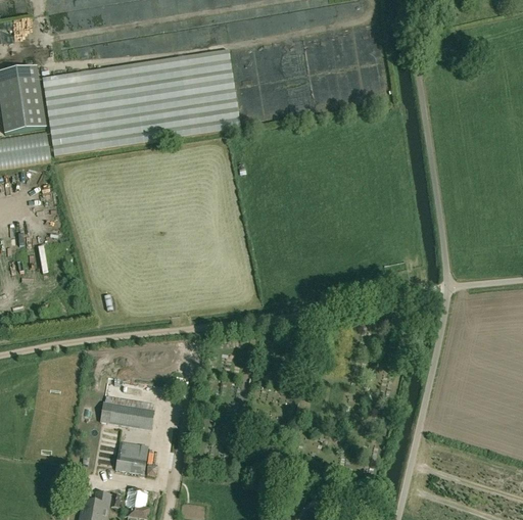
[(54,156),(241,128),(229,49),(42,78),(54,156)]
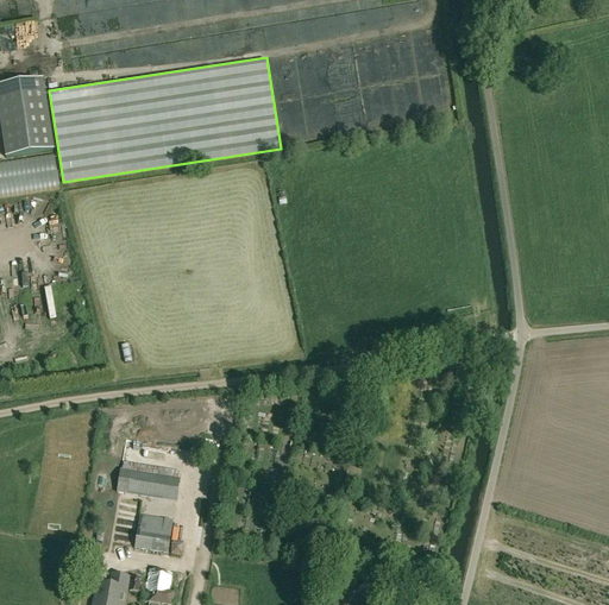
[(54,149),(43,77),(0,83),(0,121),(5,156),(54,149)]
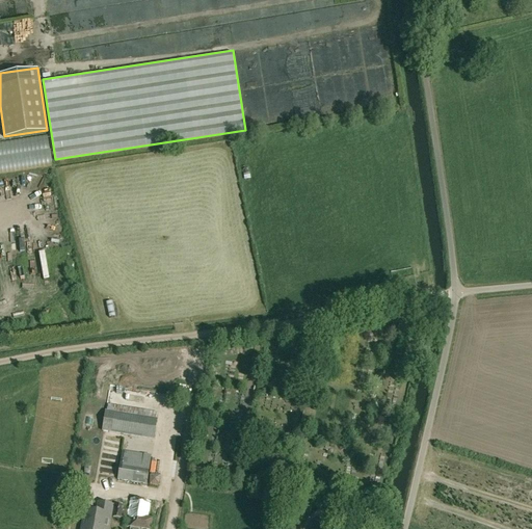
[(47,132),(0,139),(0,170),(52,163),(47,132)]
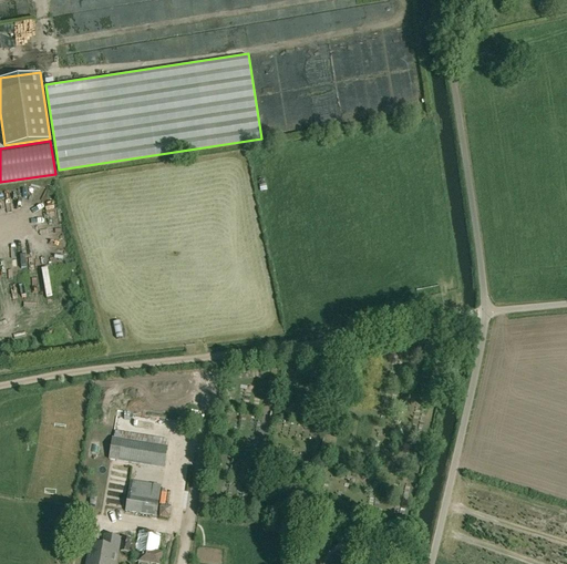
[(112,434),(109,458),(164,467),(168,444),(112,434)]
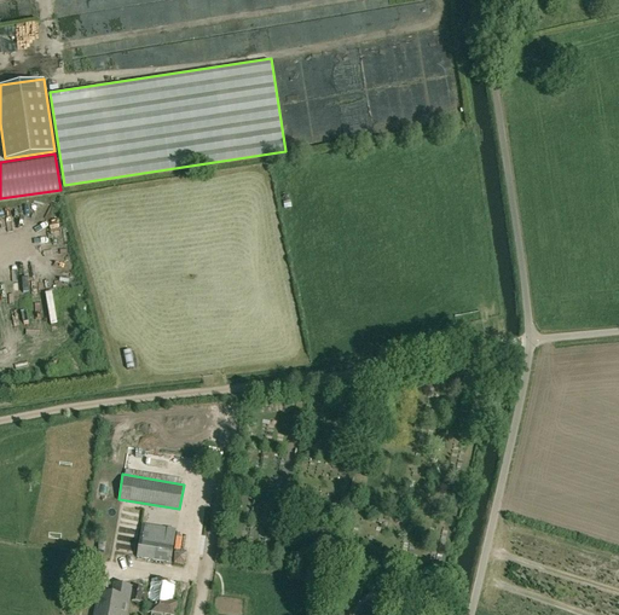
[(174,543),(139,537),(137,556),(171,561),(174,543)]
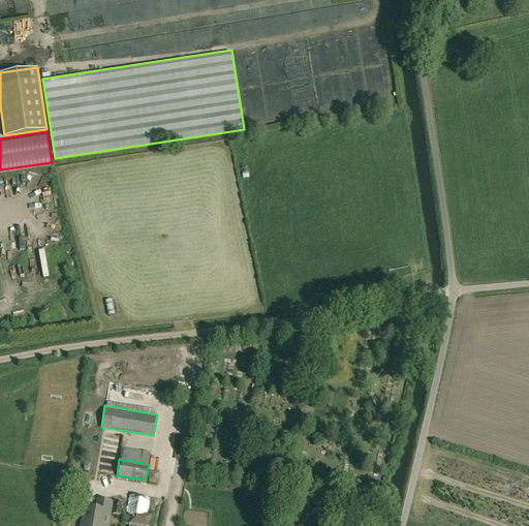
[(129,493),(128,504),(122,504),(123,500),(115,499),(112,512),(121,514),(121,512),(127,513),(125,523),(148,525),(150,525),(152,513),(148,513),(150,496),(129,493)]
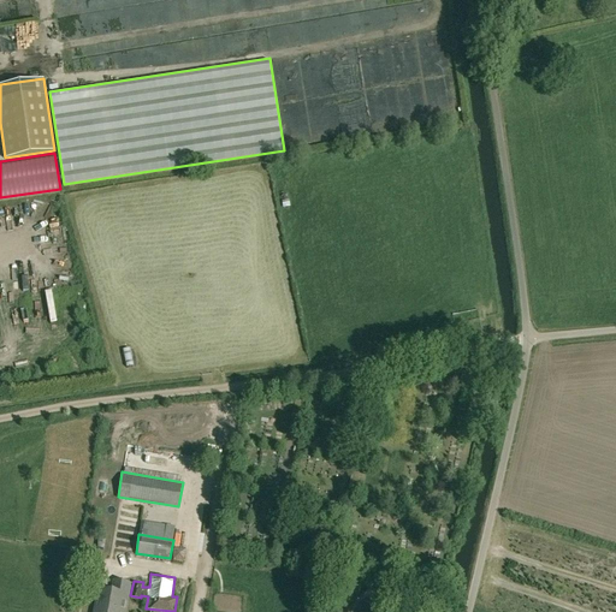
[(98,588),(93,611),(117,611),(119,596),(129,598),(132,581),(112,578),(111,590),(98,588)]
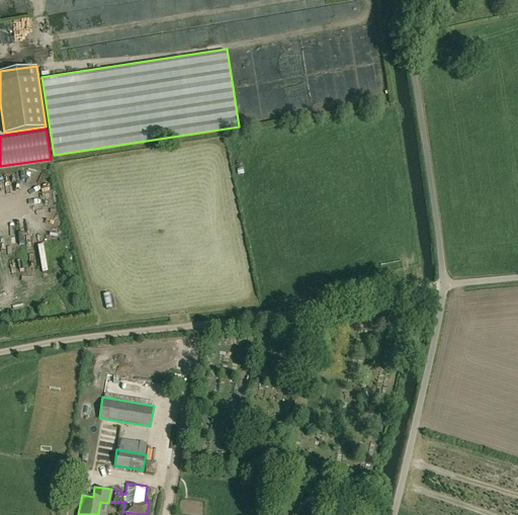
[(345,499),(343,508),(348,509),(361,512),(363,501),(345,498),(345,499)]
